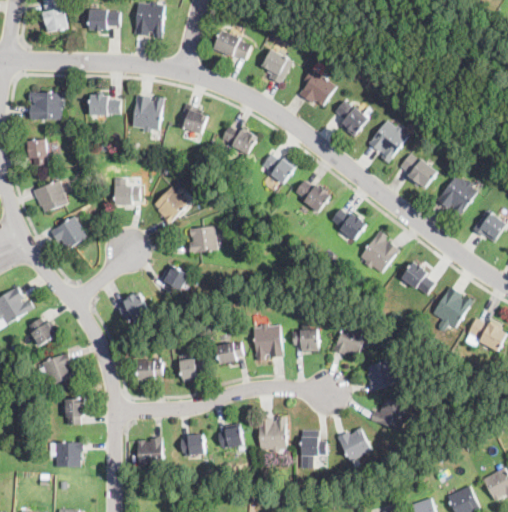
[(57,0),(59,6),(60,9),(62,8),(66,27),(47,33),(45,25),(42,26),(38,13),(43,11),(41,0),(57,0)]
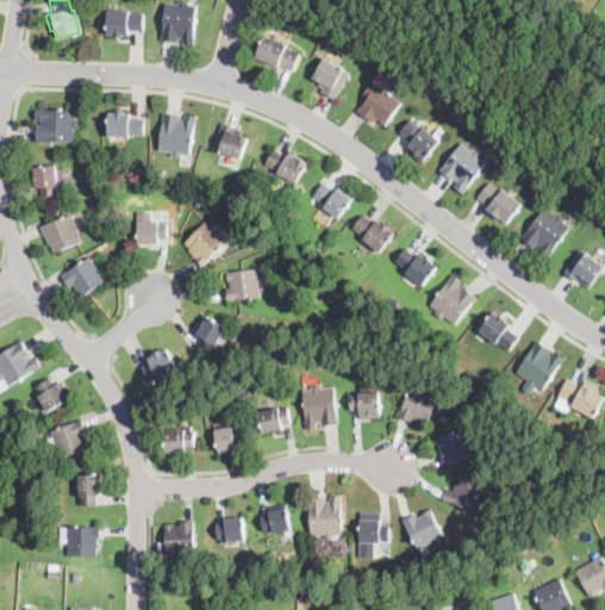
[(186,4),(186,5),(195,6),(191,47),(180,45),(181,41),(179,41),(180,38),(176,38),(175,43),(158,41),(162,4),(175,5),(176,2),(186,4)]
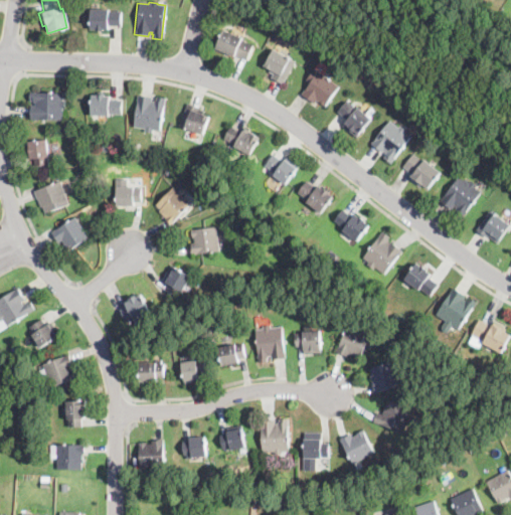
[(107,10),(107,12),(119,12),(119,26),(107,26),(107,30),(94,30),(88,30),(88,10),(107,10)]
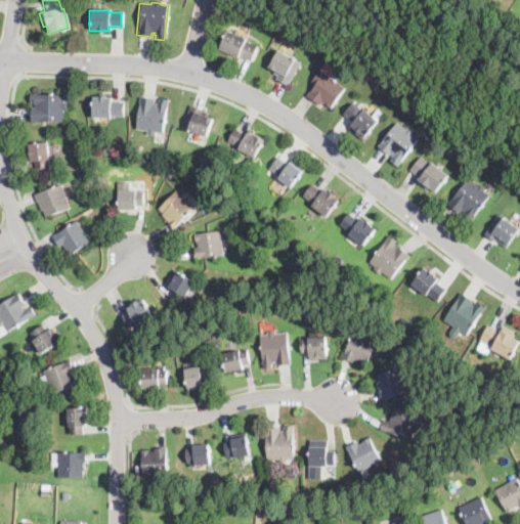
[(251,59),(249,62),(217,50),(225,31),(244,38),(243,41),(256,46),(251,59)]
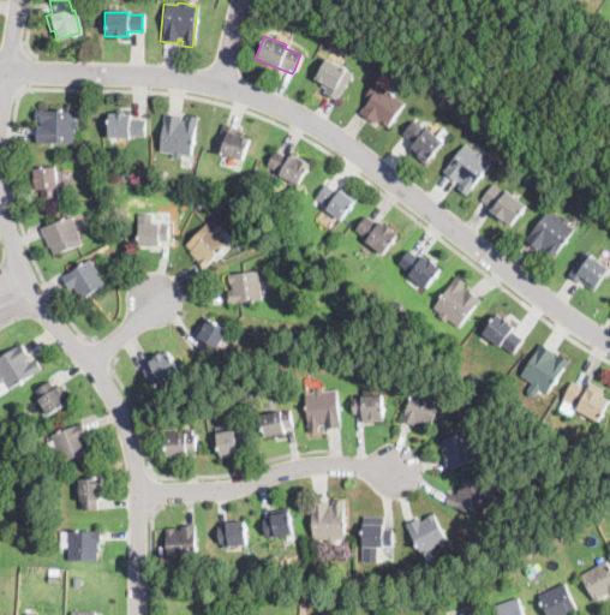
[(336,100),(335,102),(321,94),(322,89),(318,88),(321,83),(312,79),(323,59),(351,73),(336,100)]
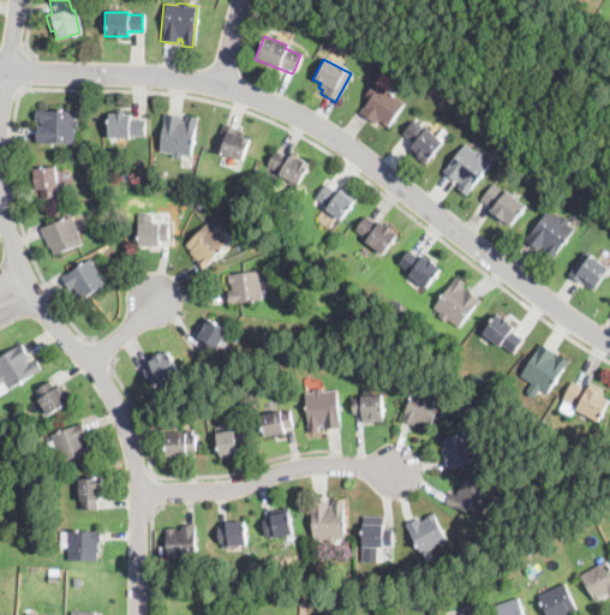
[(402,103),(386,127),(376,120),(374,124),(357,112),(366,100),(362,97),(372,83),(402,103)]
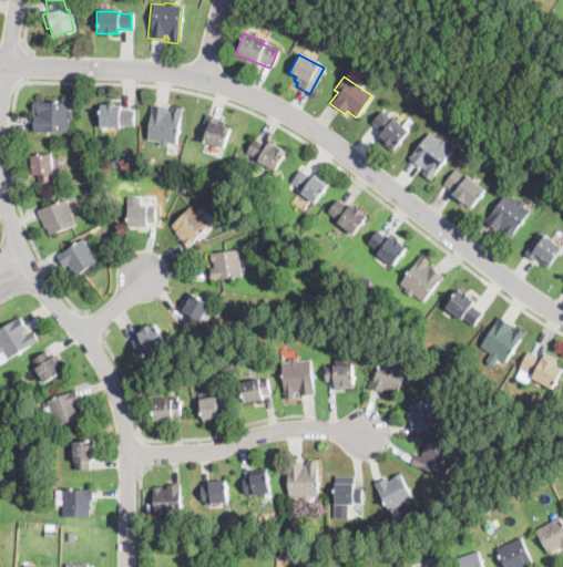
[(69,112),(69,120),(67,120),(67,133),(31,132),(32,117),(37,117),(37,114),(34,114),(34,112),(30,112),(31,104),(31,102),(67,103),(67,111),(69,111),(69,112)]
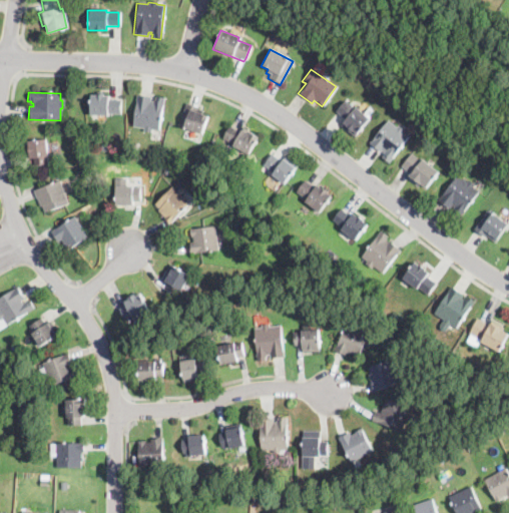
[(102,94),(102,95),(107,96),(107,99),(119,100),(119,113),(118,116),(88,115),(89,95),(93,95),(93,94),(102,94)]
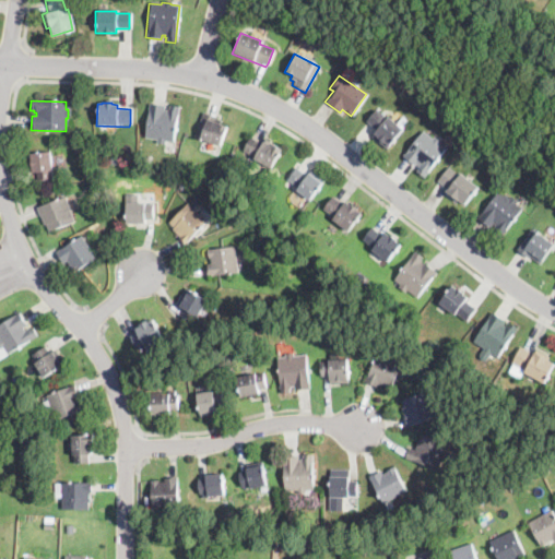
[(162,110),(165,110),(165,109),(166,109),(167,106),(177,107),(172,143),(163,142),(163,144),(155,143),(155,140),(142,139),(142,137),(148,103),(163,106),(162,110)]
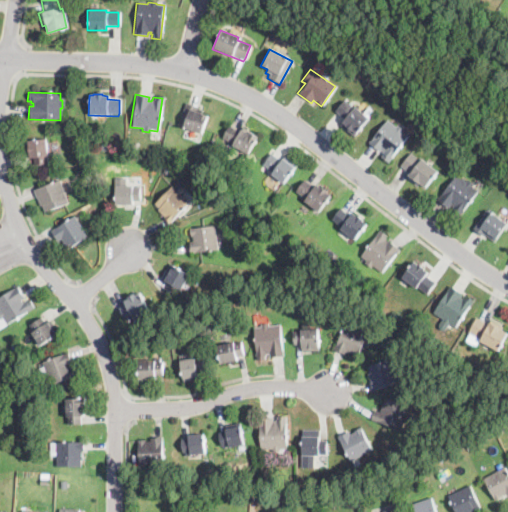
[(348,106),(352,109),(353,107),(360,113),(365,107),(372,113),(366,119),(368,120),(353,138),(338,126),(343,120),(333,112),(342,101),(348,106)]
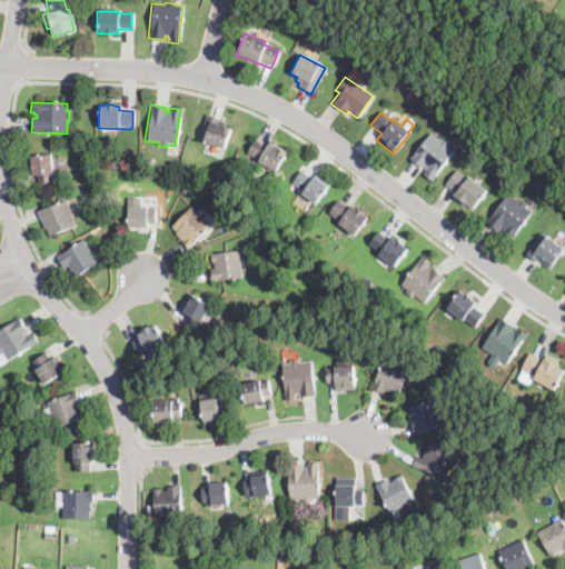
[(225,143),(222,150),(198,141),(196,140),(202,121),(205,115),(220,120),(218,126),(229,129),(225,143)]
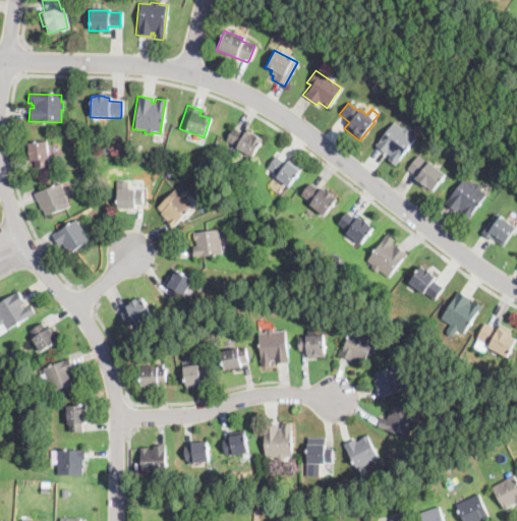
[(395,125),(401,129),(403,127),(408,131),(407,134),(413,138),(393,165),(386,160),(388,158),(387,157),(388,155),(386,154),(385,155),(374,146),(391,122),(395,125)]
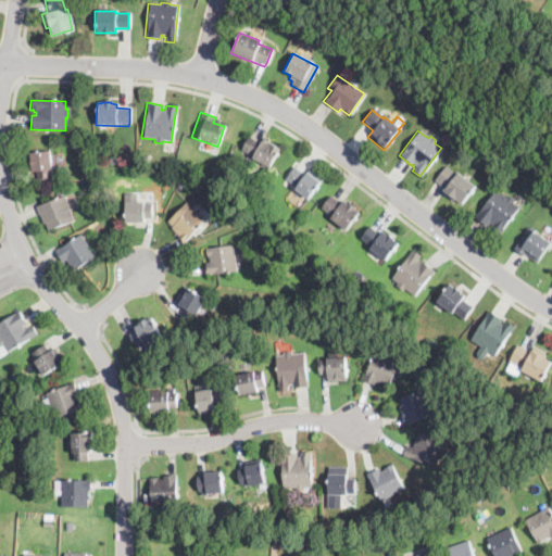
[(259,143),(262,139),(279,149),(268,168),(239,151),(248,137),(259,143)]
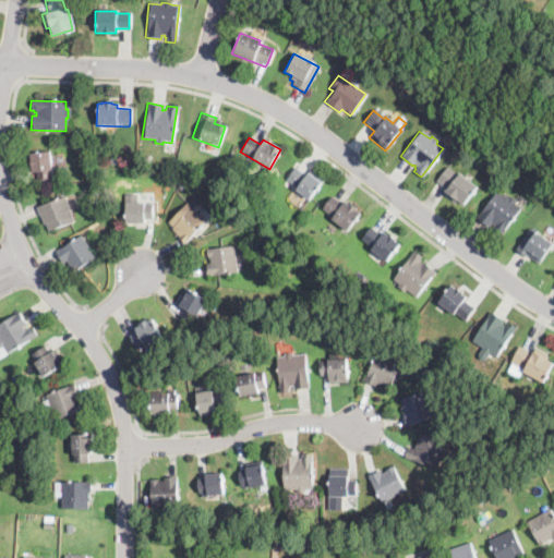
[(48,171),(49,172),(49,179),(35,180),(34,172),(26,172),(24,154),(49,152),(51,170),(48,171)]
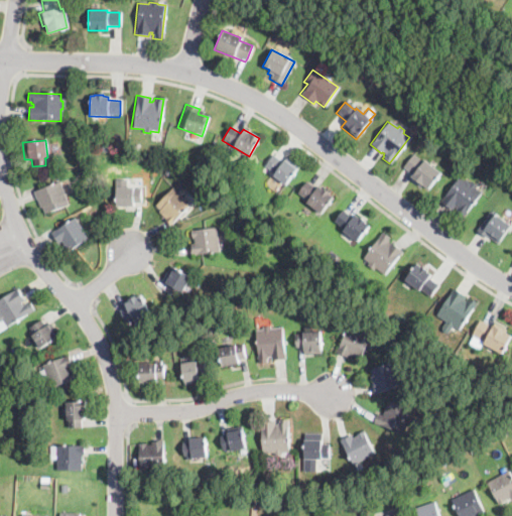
[(137,146),(131,150),(128,145),(134,141),(137,146)]
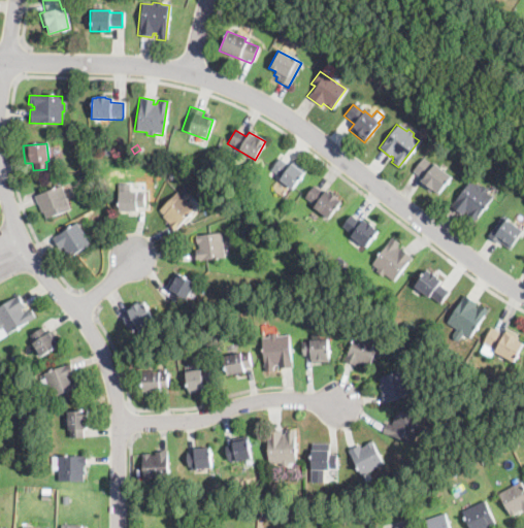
[(182,163),(181,168),(173,166),(176,157),(184,159),(182,163)]
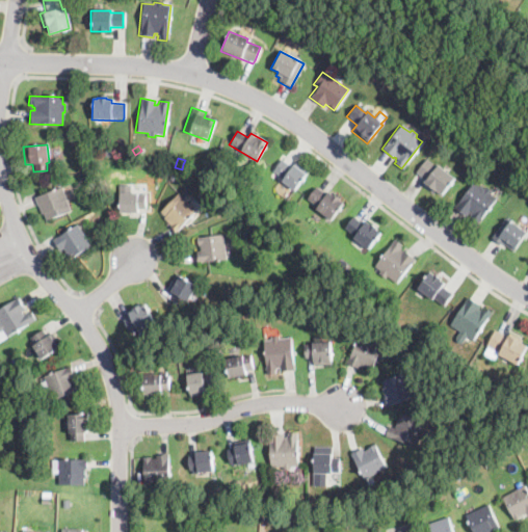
[(290,167),(291,167),(294,162),(308,171),(293,191),(281,182),(282,179),(271,171),(273,168),(280,159),(290,167)]
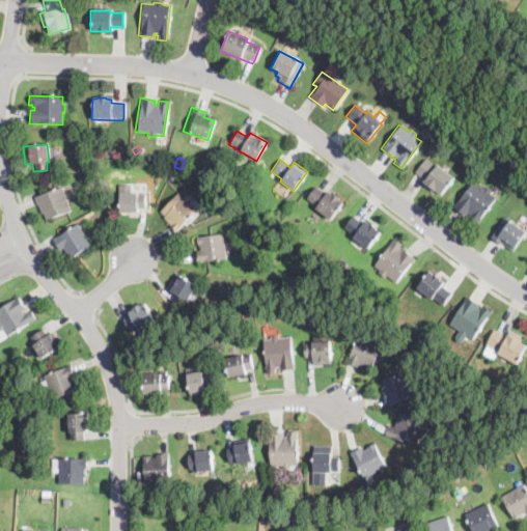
[(425,161),(434,167),(435,165),(452,178),(440,194),(433,190),(431,192),(430,191),(420,184),(423,180),(413,173),(423,160),(424,160),(425,161)]
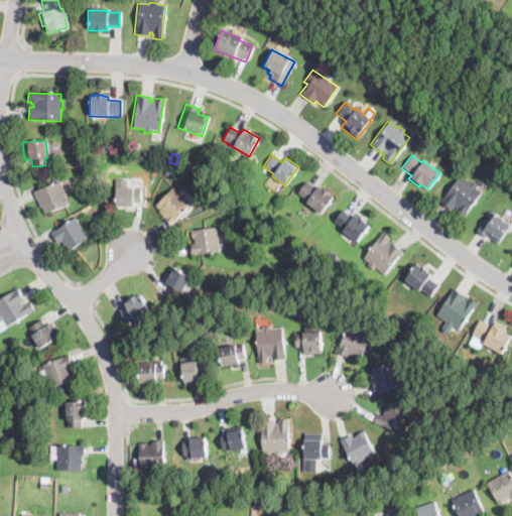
[(88,172),(82,174),(80,167),(86,165),(88,172)]
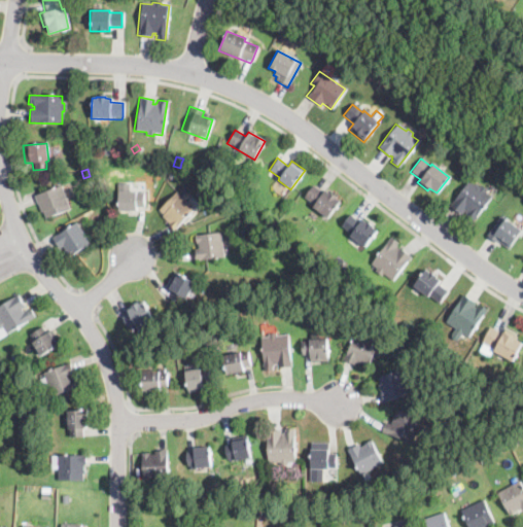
[(173,178),(172,181),(165,178),(168,171),(175,174),(173,178)]
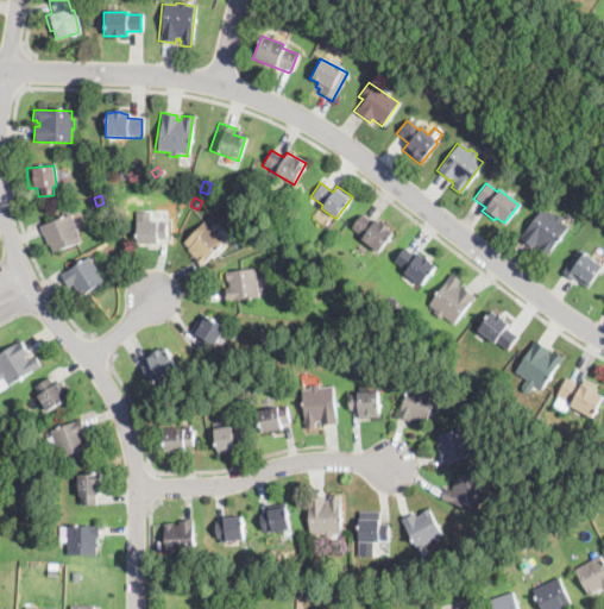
[(275,217),(272,220),(266,217),(268,214),(271,207),(278,211),(275,217)]
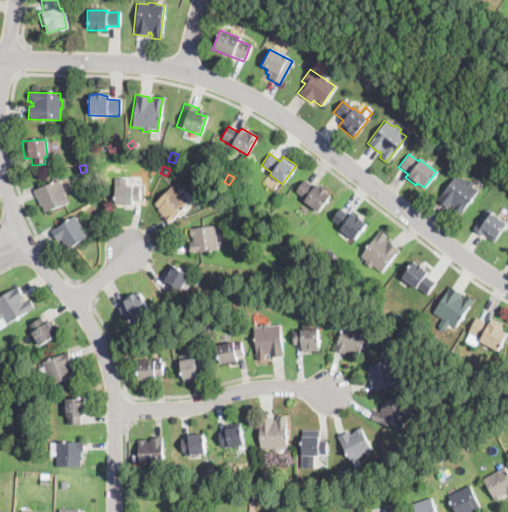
[(463,181),(464,182),(465,180),(472,185),(470,187),(476,192),(456,217),(449,212),(451,210),(450,209),(451,207),(449,206),(447,209),(435,199),(455,175),(463,181)]
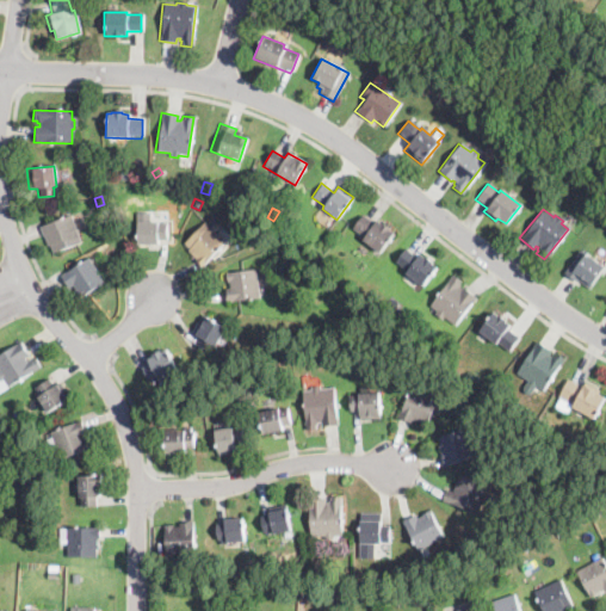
[(158,222),(158,223),(166,223),(166,239),(156,239),(156,245),(134,245),(134,213),(148,213),(148,222),(158,222)]
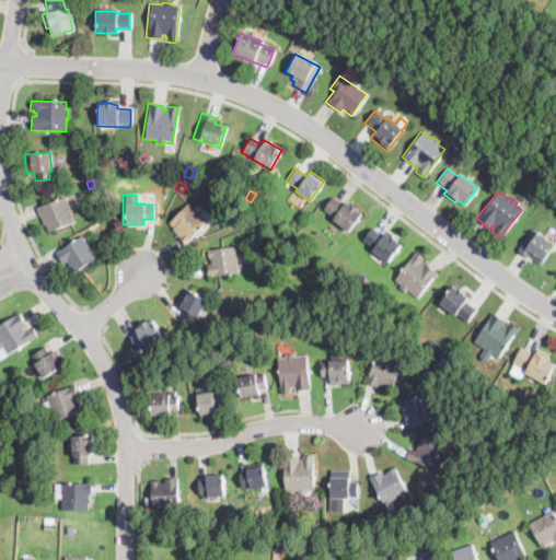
[(70,216),(71,219),(72,222),(46,232),(44,224),(42,224),(38,217),(37,217),(37,216),(35,209),(64,198),(70,216)]
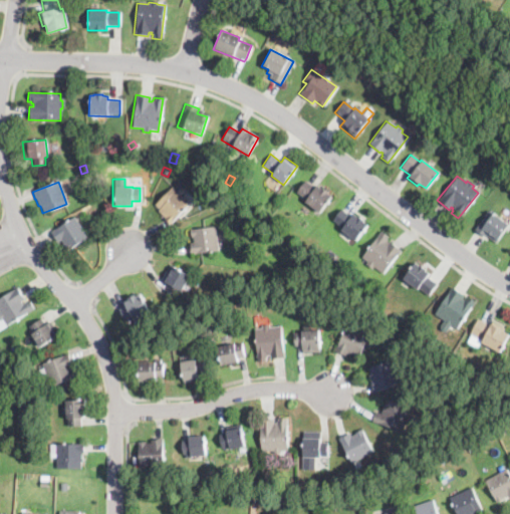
[(312,189),(313,189),(315,186),(319,189),(320,187),(327,192),(326,193),(330,196),(318,212),(303,201),(305,200),(295,193),(303,182),(312,189)]
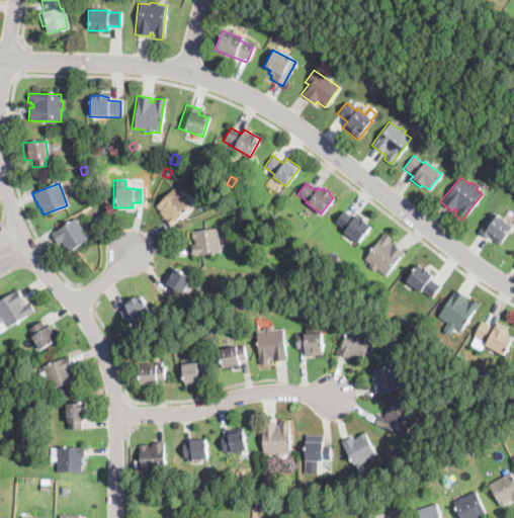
[(177,192),(180,189),(183,192),(180,196),(189,205),(170,226),(164,220),(164,219),(157,211),(158,209),(154,205),(172,187),(177,192)]
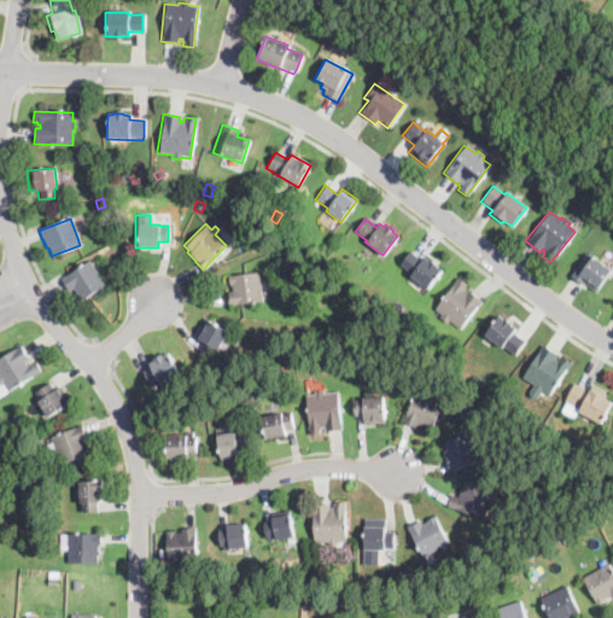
[(608,272),(595,289),(594,292),(582,284),(581,286),(567,277),(585,251),(609,269),(608,272)]
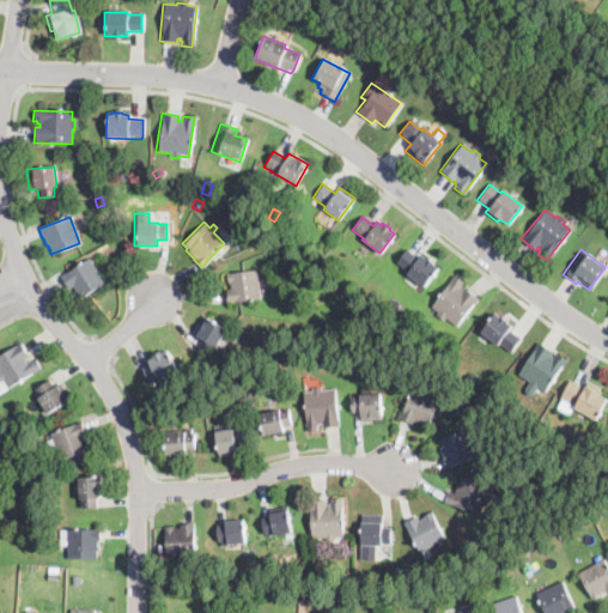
[(418,259),(418,260),(419,258),(437,269),(424,287),(406,274),(408,271),(396,263),(405,250),(418,259)]
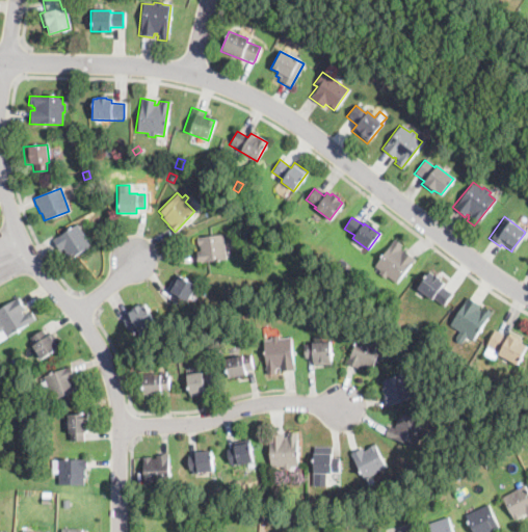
[(85,247),(83,249),(68,260),(62,254),(64,253),(61,248),(58,250),(51,241),(74,224),(88,245),(85,247)]
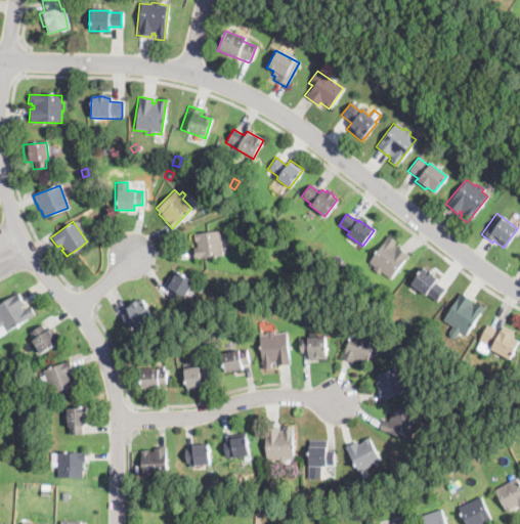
[(217,233),(218,244),(220,256),(193,260),(191,248),(196,247),(195,242),(193,242),(192,234),(217,231),(217,233)]
